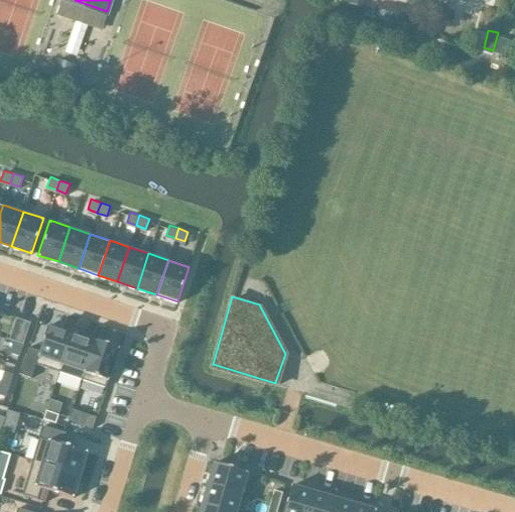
[(49,324),(48,323),(39,349),(35,361),(59,369),(72,332),(49,324)]
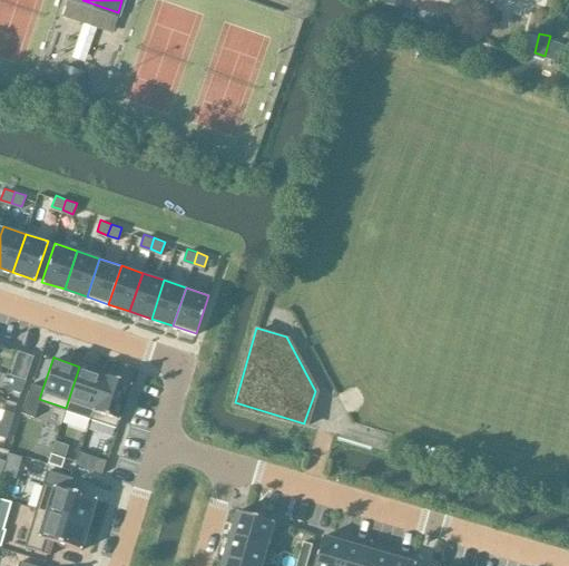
[(105,373),(104,374),(79,367),(66,408),(91,417),(106,373),(105,373)]
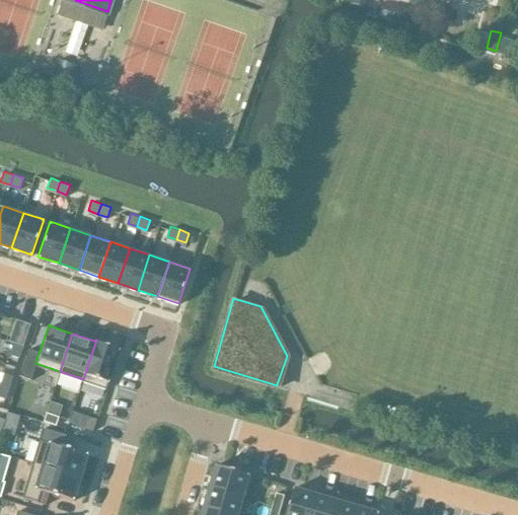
[(120,349),(120,348),(96,340),(83,379),(106,387),(108,380),(109,380),(109,379),(120,349)]
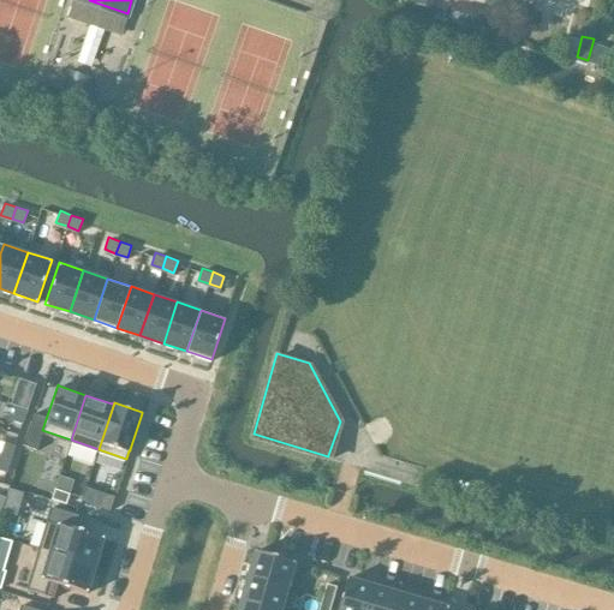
[(18,405),(13,418),(23,422),(27,408),(18,405)]
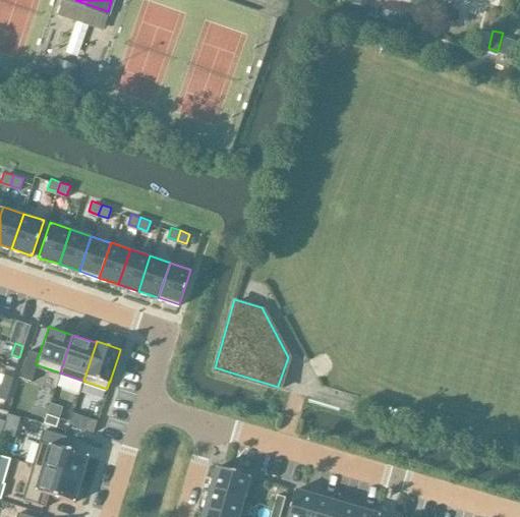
[(32,379),(36,364),(40,352),(33,349),(29,348),(25,357),(19,375),(32,379)]
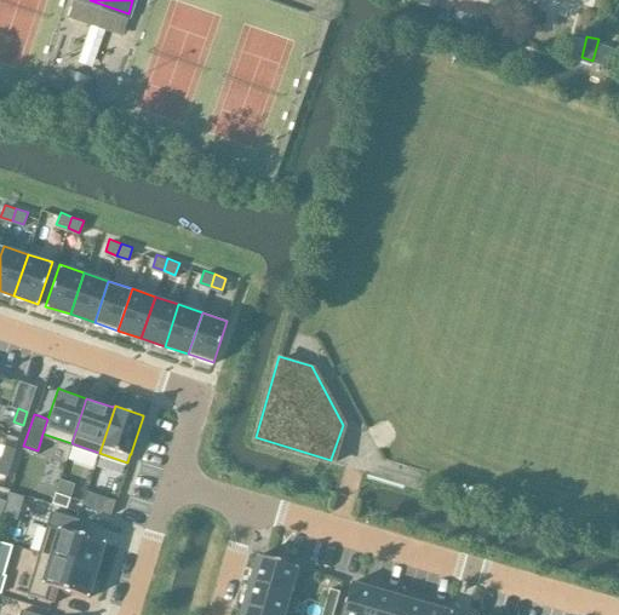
[(6,443),(1,458),(11,460),(15,447),(6,443)]
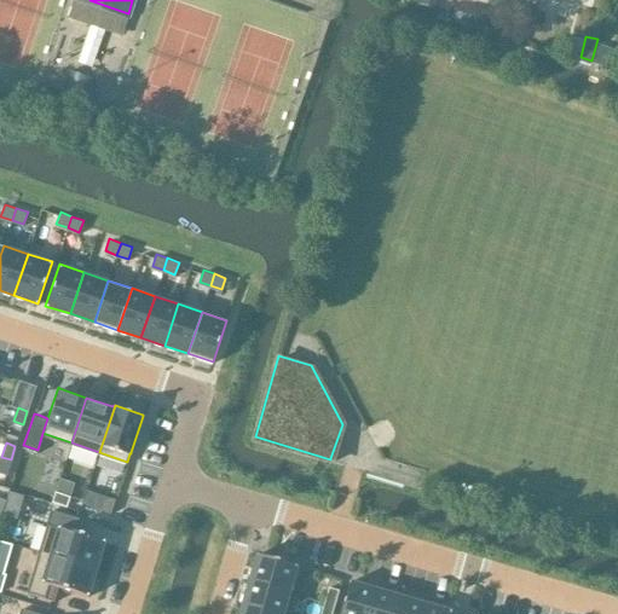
[(1,457),(0,459),(0,470),(6,473),(11,459),(1,457)]
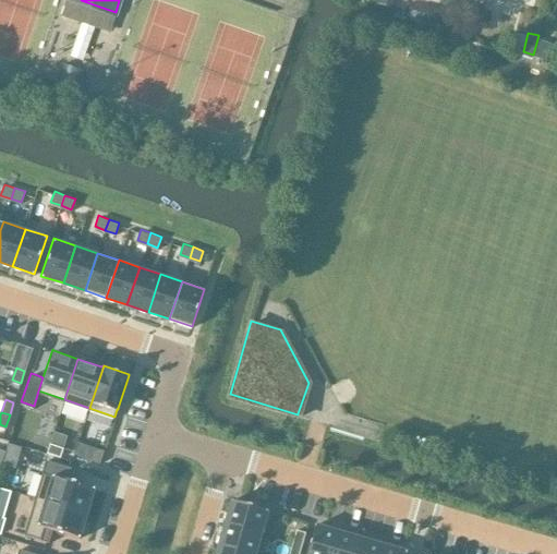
[(60,455),(63,446),(50,442),(47,450),(60,455)]
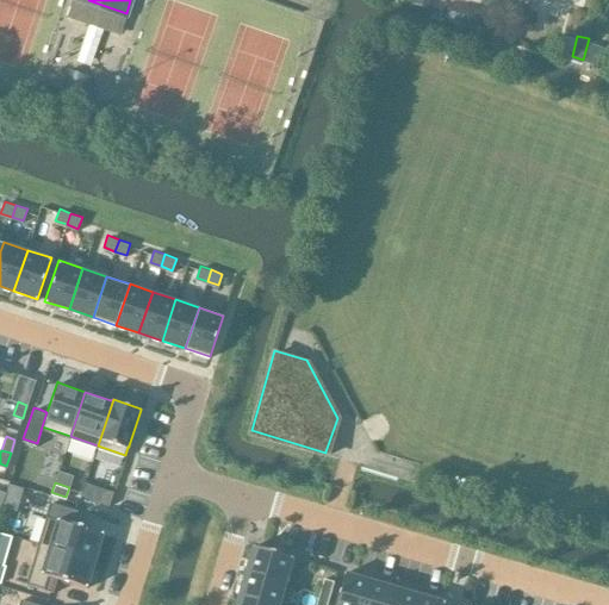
[(95,499),(99,488),(85,484),(81,494),(95,499)]
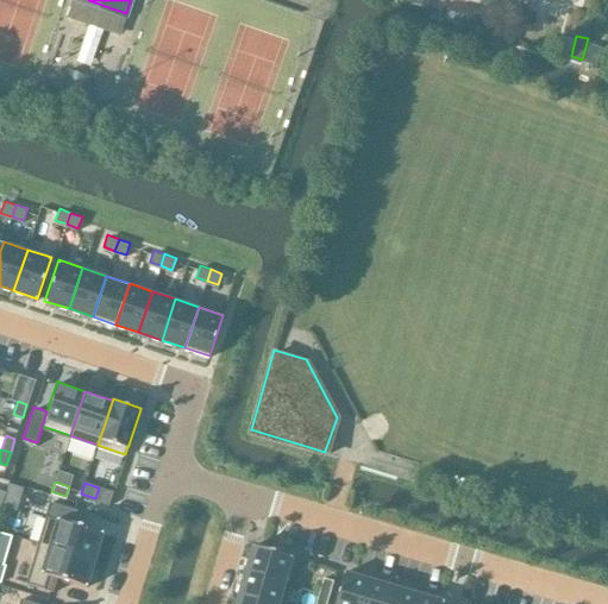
[(51,501),(48,515),(73,522),(76,508),(51,501)]
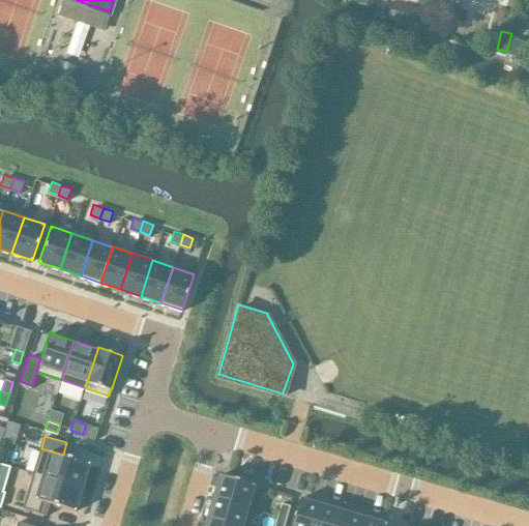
[(41,448),(34,471),(83,486),(89,463),(63,455),(41,448)]
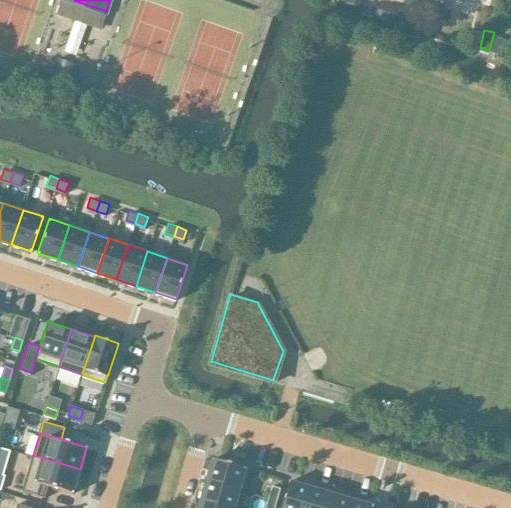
[(33,455),(26,478),(48,485),(73,492),(80,469),(33,455)]
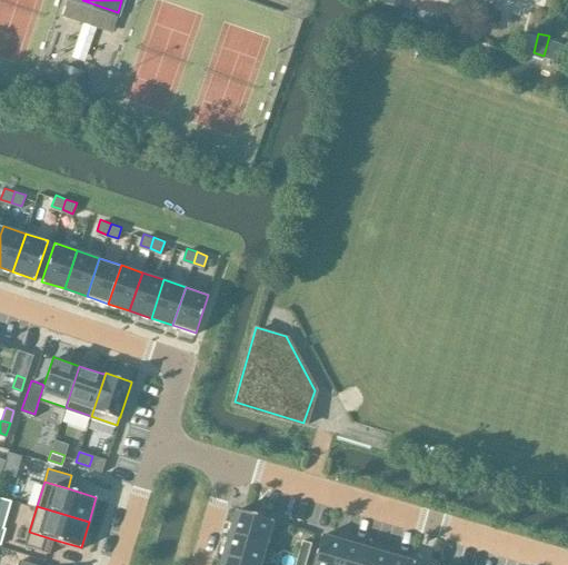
[(236,508),(229,532),(271,545),(279,521),(236,508)]
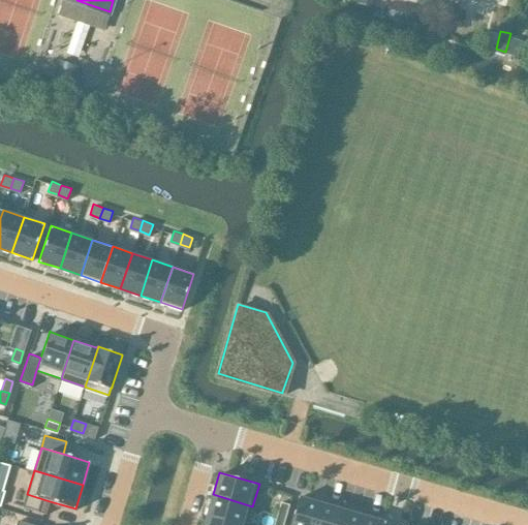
[(27,494),(24,504),(47,512),(50,501),(27,494)]
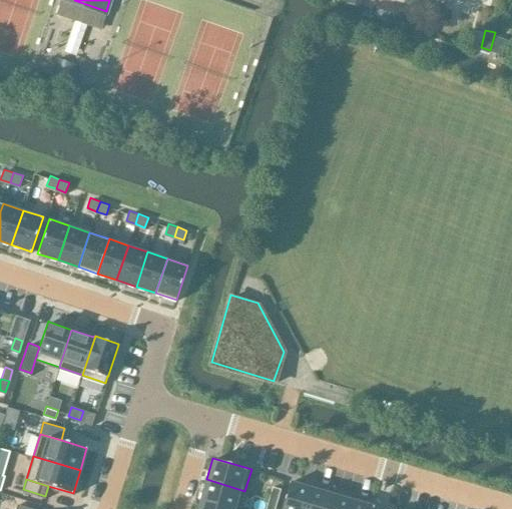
[(206,479),(200,500),(230,508),(239,508),(244,491),(206,479)]
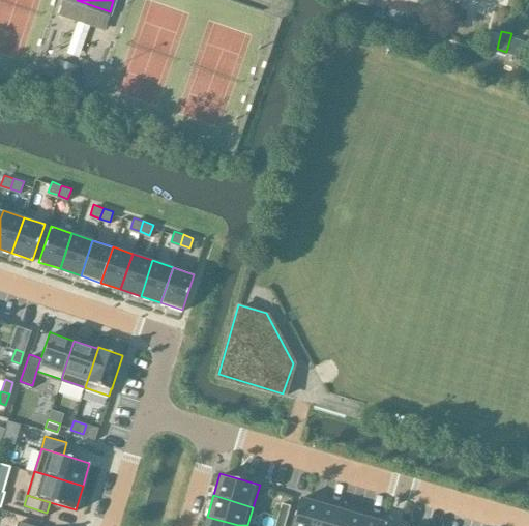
[(289,525),(314,525),(321,503),(298,497),(289,525)]
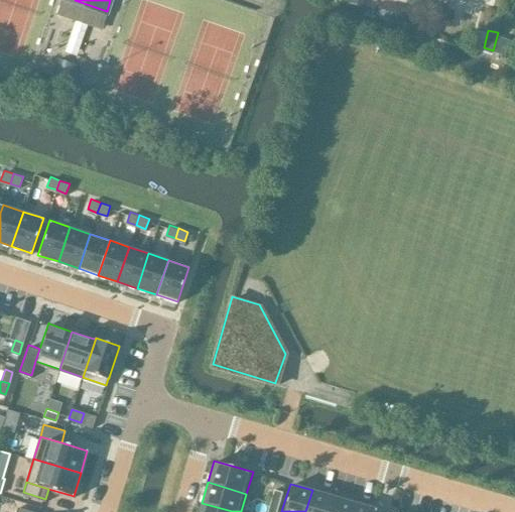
[(275,489),(271,501),(279,504),(283,492),(275,489)]
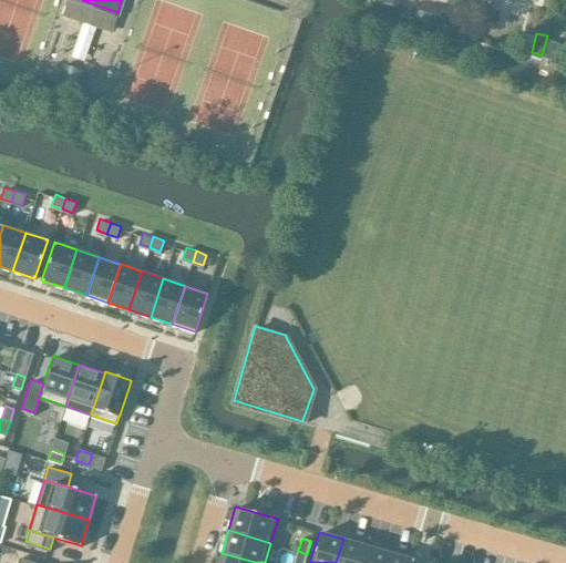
[(343,539),(336,562),(360,562),(366,545),(343,539)]
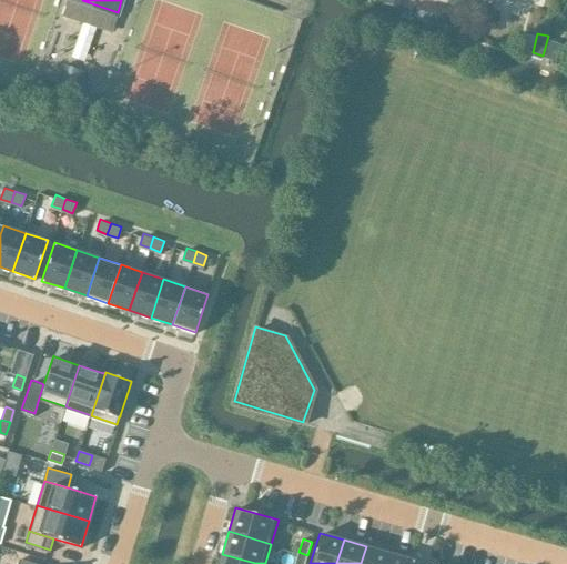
[(366,546),(361,563),(385,563),(388,553),(366,546)]
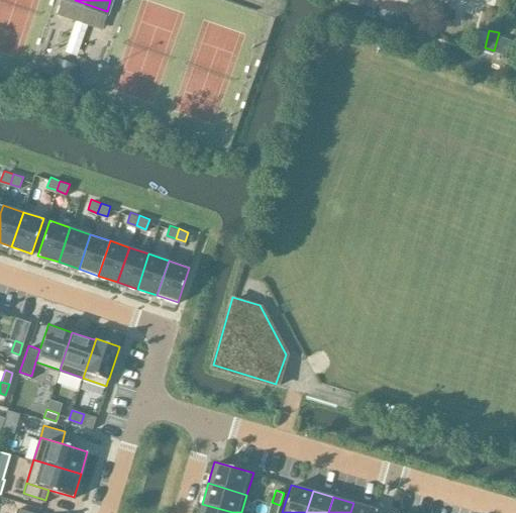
[(277,512),(280,505),(272,502),(269,512),(277,512)]
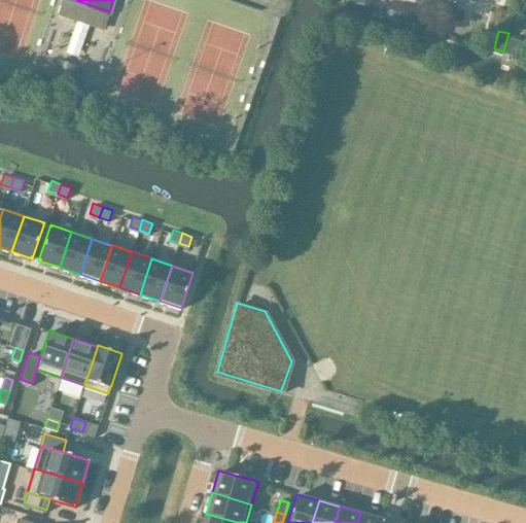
[(360,513),(357,522),(381,522),(383,519),(360,513)]
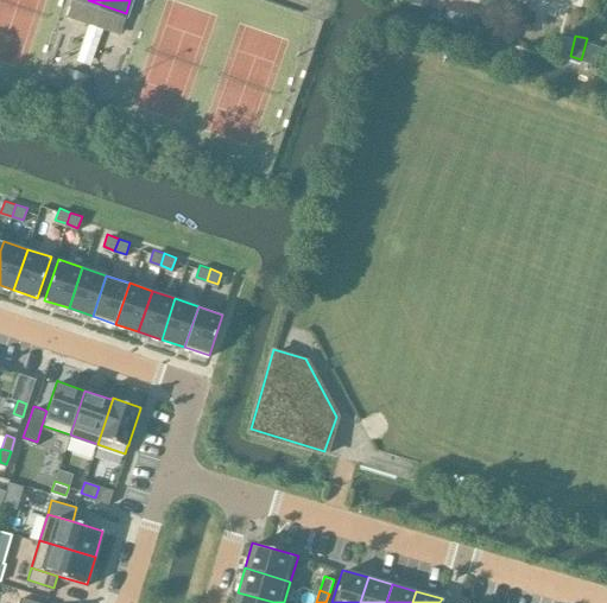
[(273,602),(238,592),(234,602),(273,602)]
